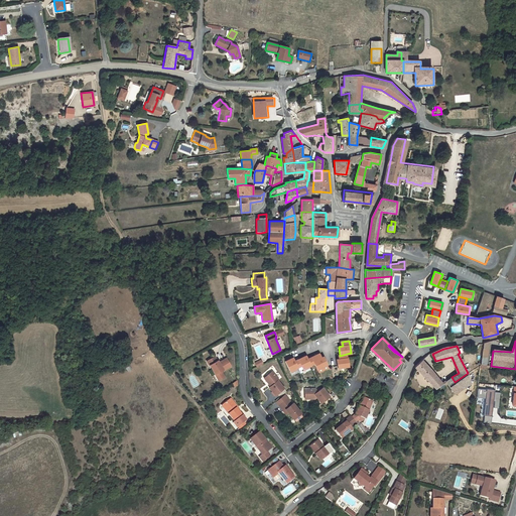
[(371,349),(370,351),(391,372),(393,370),(371,349)]
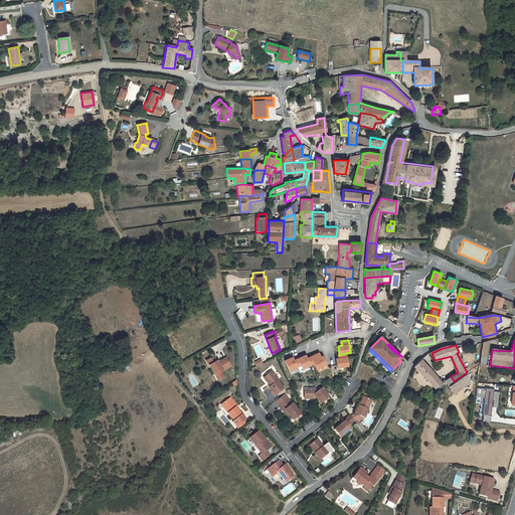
[(326,363),(322,355),(319,357),(317,353),(310,356),(313,363),(316,368),(326,363)]
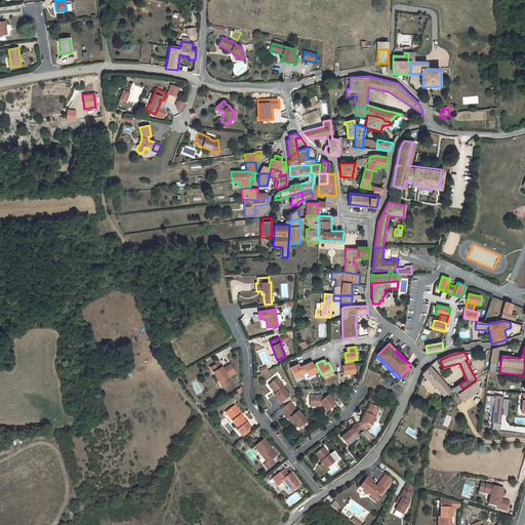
[(353,360),(346,362),(347,365),(342,366),(345,374),(356,372),(354,364),(353,360)]
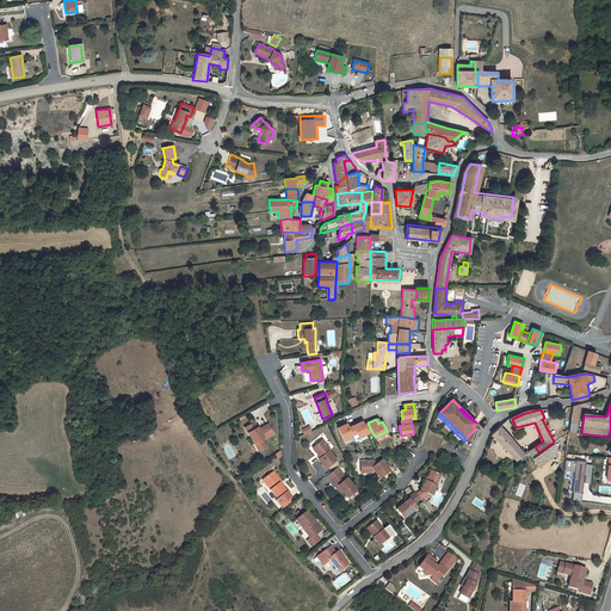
[(248,432),(258,450),(265,446),(261,439),(264,438),(273,433),(269,425),(261,429),(261,430),(260,430),(260,429),(258,427),(255,421),(245,427),(248,432)]
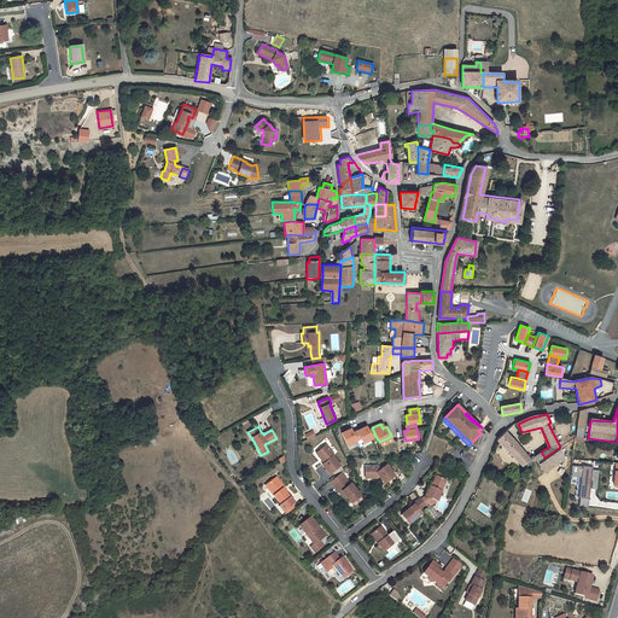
[(375,436),(372,427),(368,430),(366,426),(356,431),(360,438),(362,443),(372,438),(372,437),(375,436)]
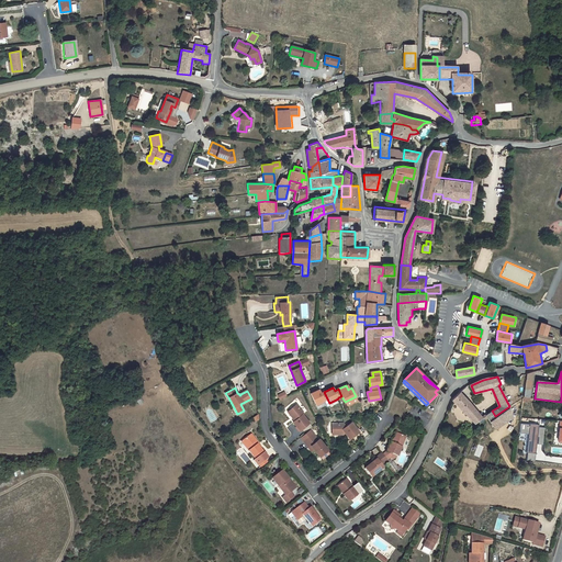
[(327,398),(324,392),(321,394),(318,390),(310,394),(315,405),(324,401),(327,398)]
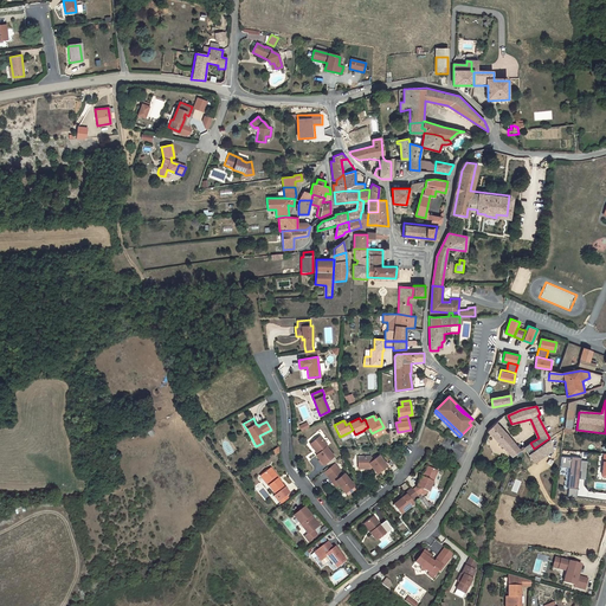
[(489,432),(511,457),(521,452),(497,424),(489,432)]
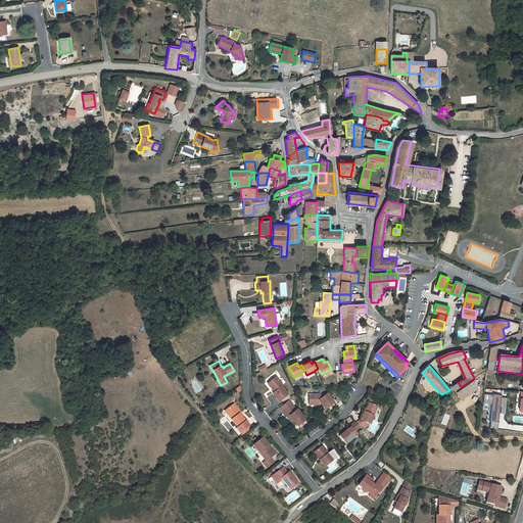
[(273,393),(279,401),(288,393),(282,385),(283,385),(276,377),(272,380),(272,383),(269,385),(274,392),(273,393)]
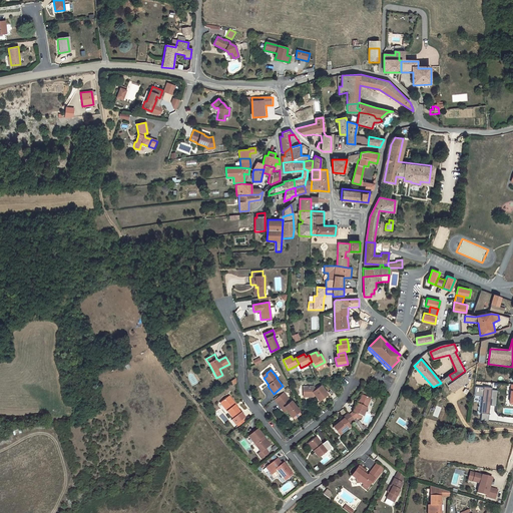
[(444,378),(445,381),(453,392),(468,381),(465,371),(452,380),(449,375),(444,378)]
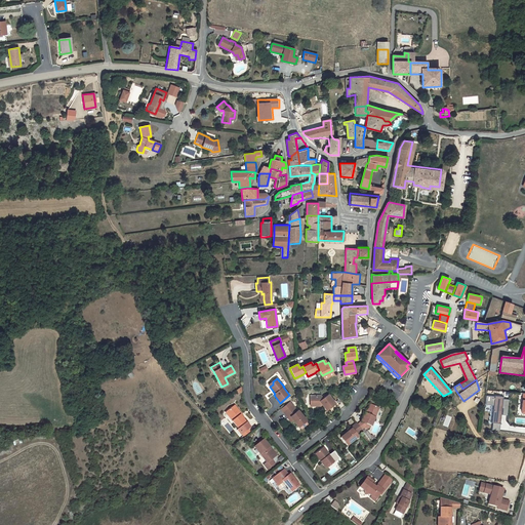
[(321,406),(321,404),(322,404),(322,405),(326,410),(335,403),(328,395),(323,399),(321,396),(310,396),(310,403),(314,403),(314,406),(321,406)]
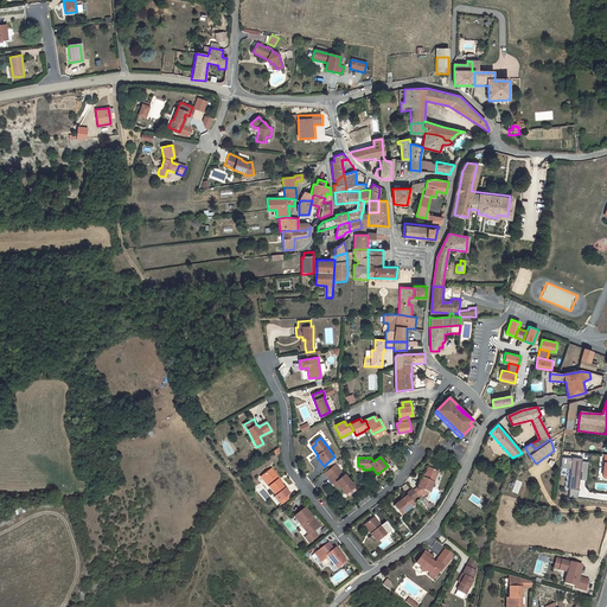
[(588,472),(588,462),(582,461),(582,459),(573,458),(573,459),(563,458),(561,468),(572,470),(569,490),(579,491),(581,472),(582,472),(582,480),(587,480),(588,472)]
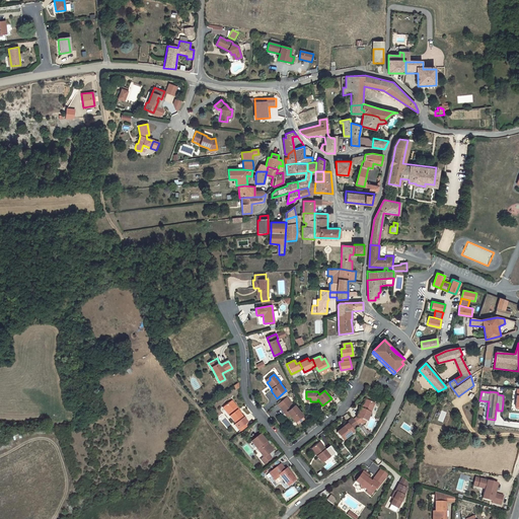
[(287,397),(278,404),(281,409),(289,400),(287,397)]
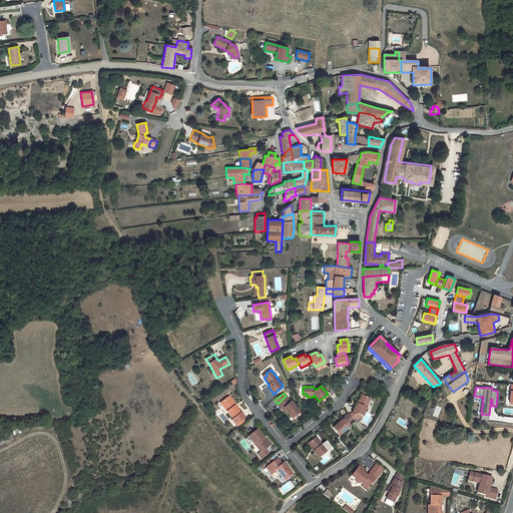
[(286,396),(278,404),(283,409),(285,407),(287,410),(293,417),(300,411),(292,401),(291,402),(286,396)]
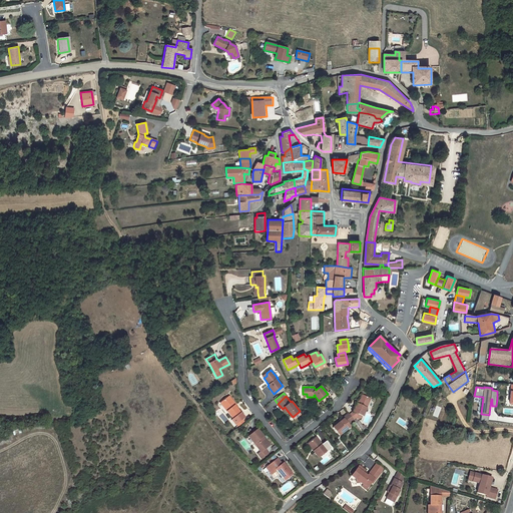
[(357,405),(353,413),(350,415),(354,420),(355,421),(357,419),(359,420),(363,417),(364,417),(371,399),(362,396),(358,405),(357,405)]
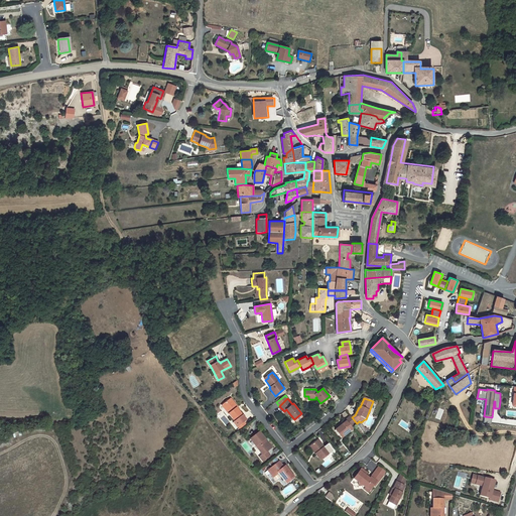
[(227,406),(224,409),(234,422),(233,423),(236,428),(237,427),(244,422),(246,421),(238,411),(236,409),(238,408),(231,399),(225,404),(227,406)]
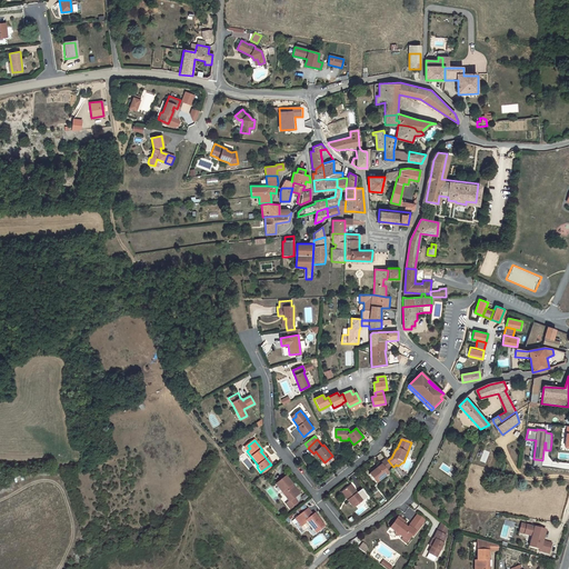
[(381,466),(386,471),(392,466),(388,460),(387,459),(380,465),(381,466)]
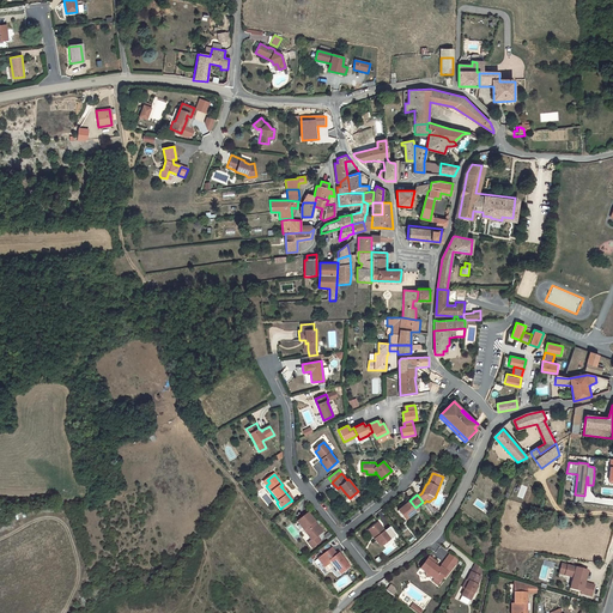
[(398,513),(406,522),(418,511),(416,508),(411,502),(406,505),(406,507),(402,509),(398,513)]
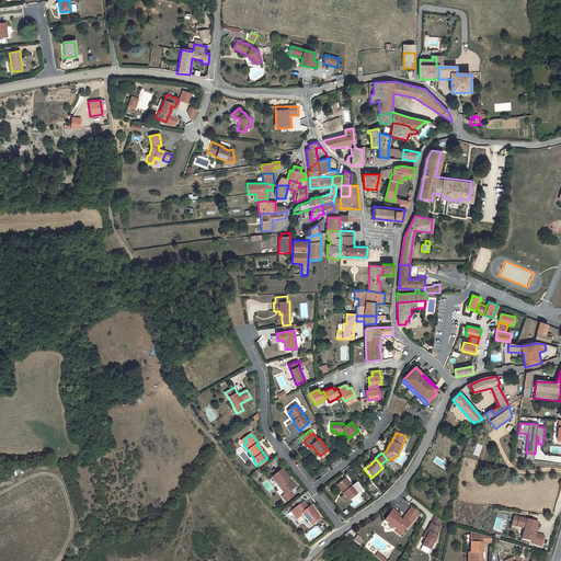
[(282,470),(272,479),(286,495),(283,497),(287,502),(294,495),(290,491),(296,487),(290,481),(289,483),(286,480),(288,478),(282,470)]
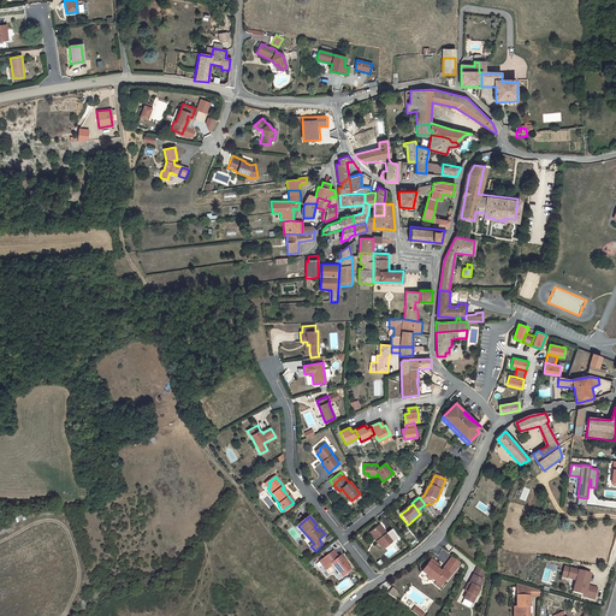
[(379,526),(371,533),(378,542),(377,543),(383,550),(392,542),(379,526)]
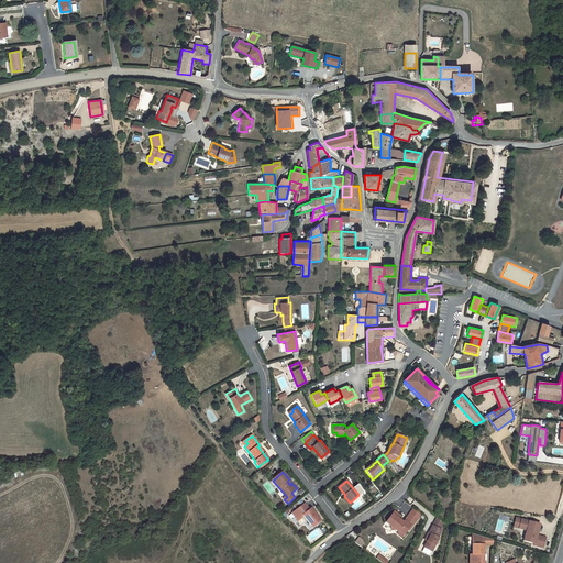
[(363,498),(351,505),(354,509),(365,503),(363,498)]
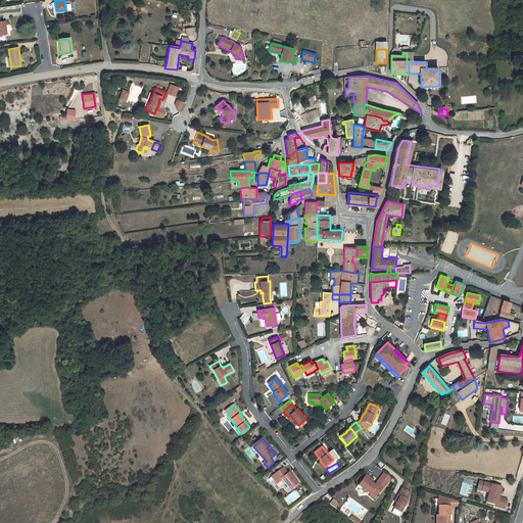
[(282,469),(275,475),(270,479),(276,486),(280,483),(279,482),(281,479),(290,490),(298,484),(289,473),(287,474),(282,469)]
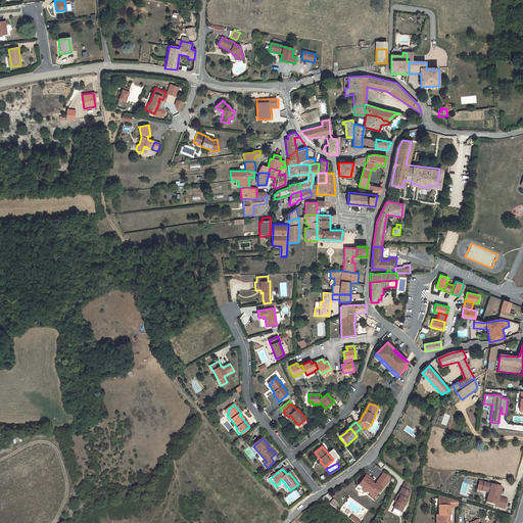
[(372,479),(366,474),(359,484),(363,488),(364,492),(368,491),(371,493),(372,492),(376,495),(379,491),(380,492),(391,476),(384,471),(376,483),(375,484),(370,481),(372,479)]
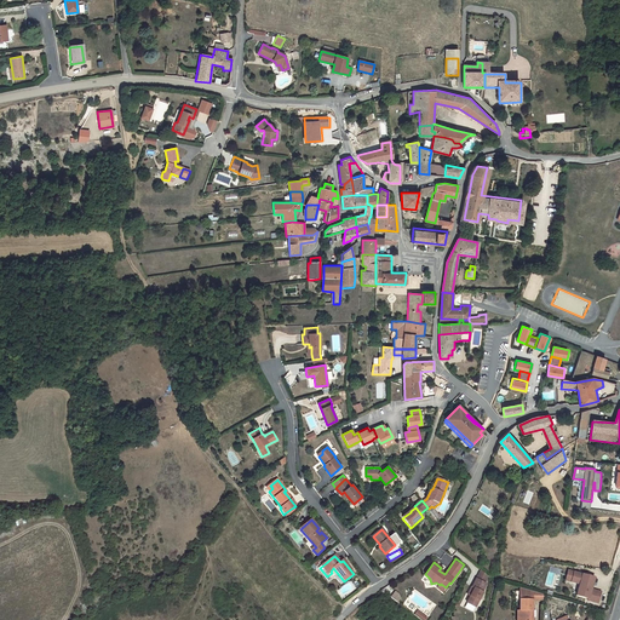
[(545,585),(552,587),(554,581),(558,583),(562,568),(550,566),(545,585)]
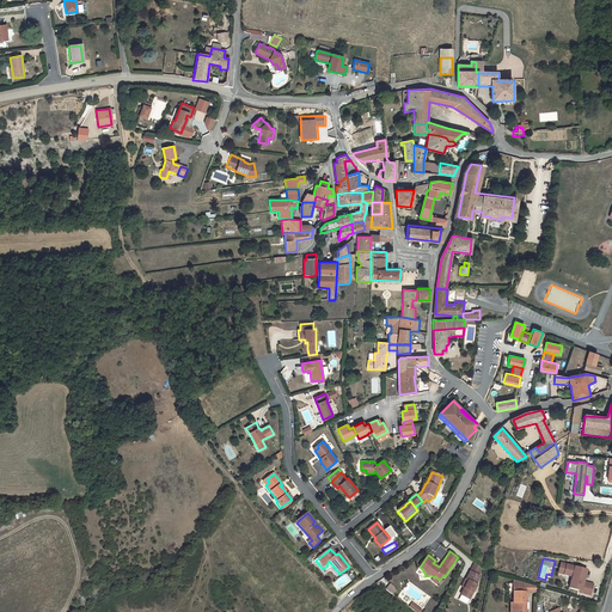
[(476,561),(471,570),(481,574),(484,568),(476,561)]
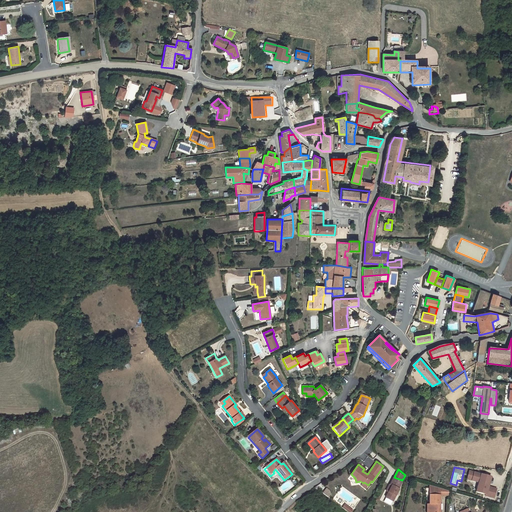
[(486,495),(495,497),(497,488),(489,486),(492,477),(475,472),(473,480),(480,482),(477,491),(487,494),(486,495)]
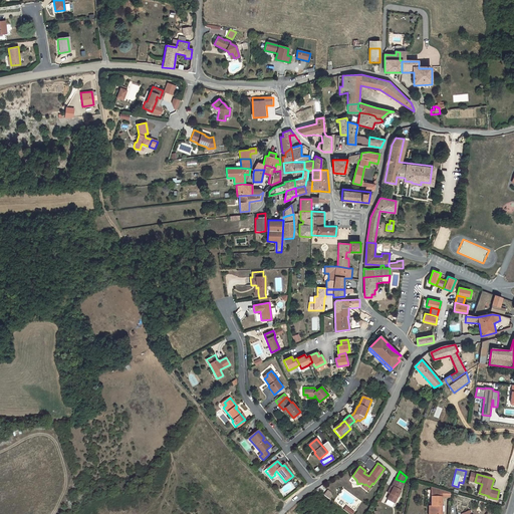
[(404,482),(396,479),(393,486),(392,485),(389,493),(391,494),(389,499),(396,503),(402,490),(405,483),(404,482)]
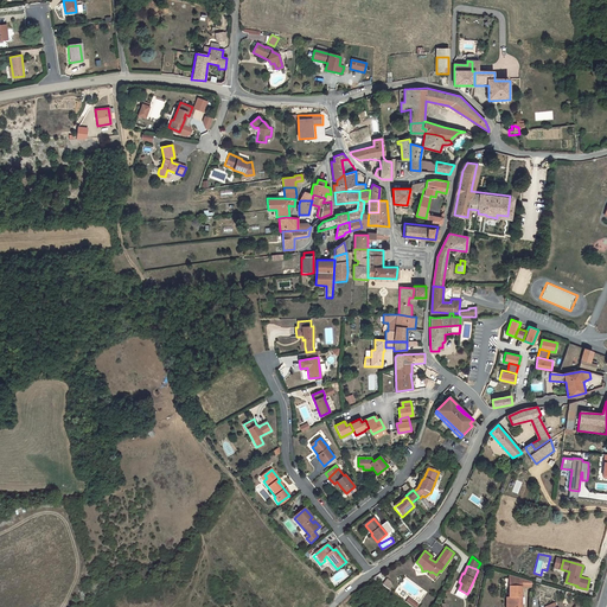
[(508,596),(506,606),(522,606),(522,586),(534,587),(534,581),(510,574),(510,596),(508,596)]
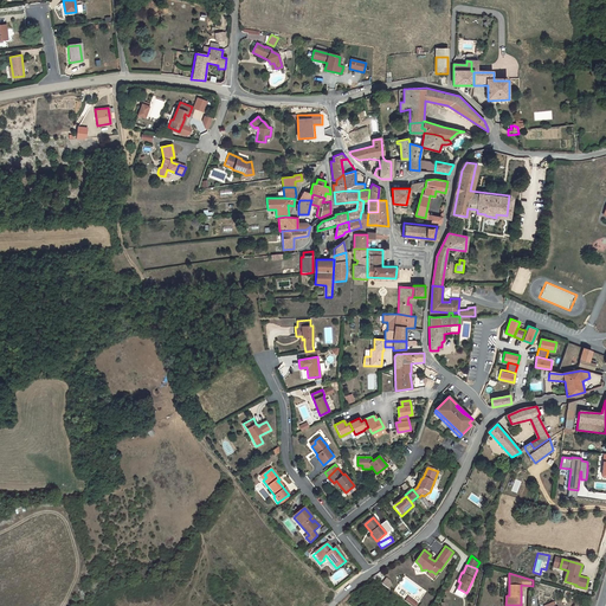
[(388,588),(393,585),(388,578),(382,582),(388,588)]
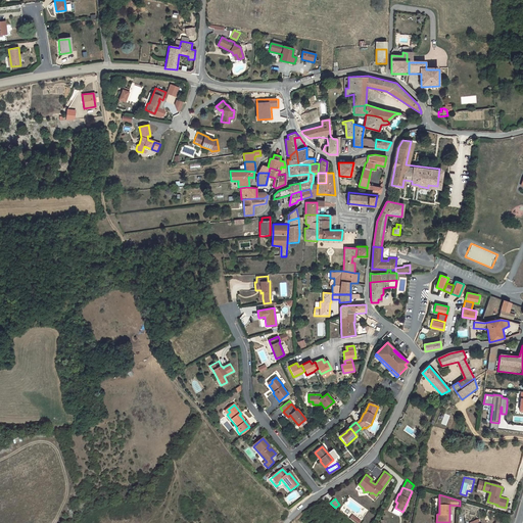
[(351,514),(349,518),(355,522),(358,522),(361,520),(351,514)]
